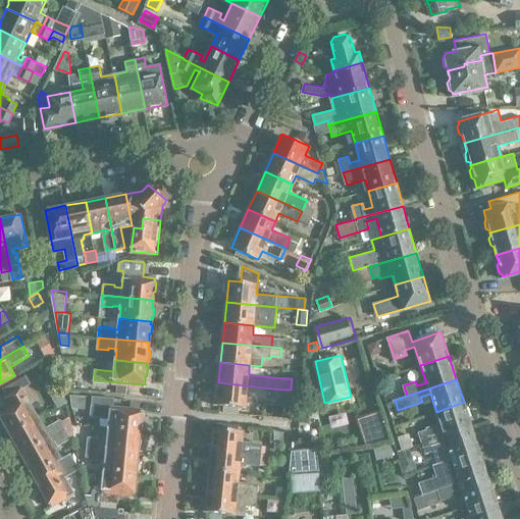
[(218,382),(216,404),(224,405),(223,411),(239,412),(239,406),(246,407),(247,396),(283,400),(284,390),(271,388),(218,382)]
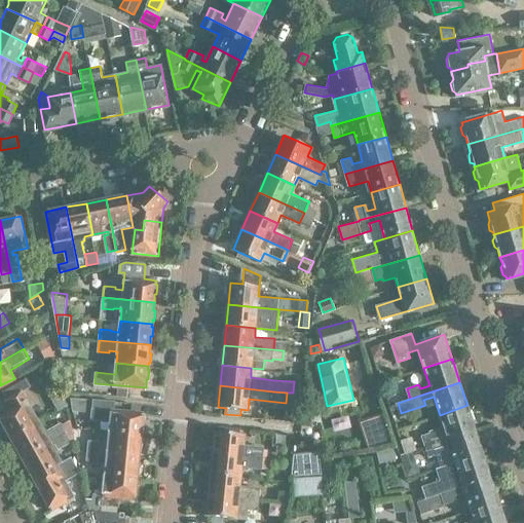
[(12,408),(0,414),(0,417),(4,425),(2,426),(7,435),(9,434),(10,437),(38,420),(23,391),(22,391),(8,399),(7,399),(12,408)]
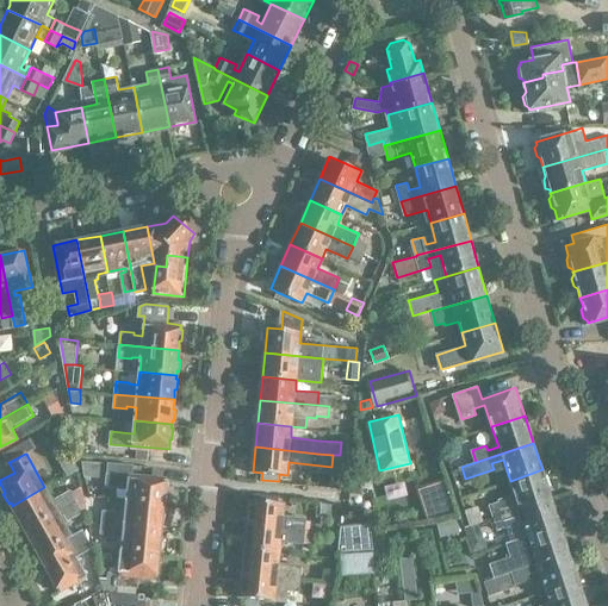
[(67,475),(79,469),(72,454),(60,460),(67,475)]
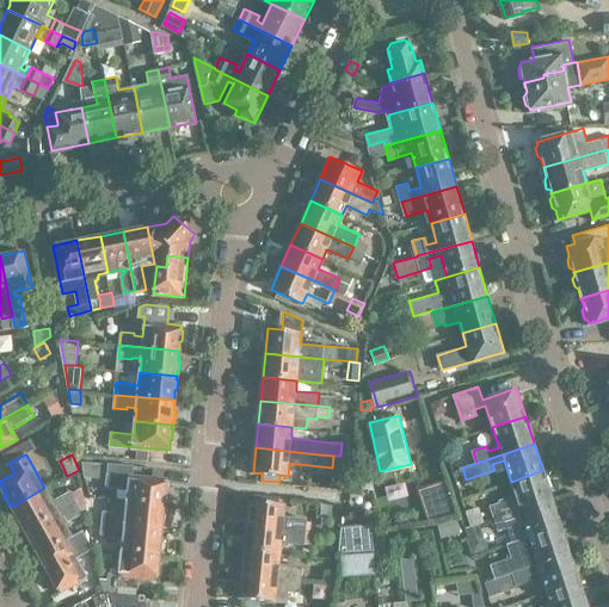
[(109,463),(106,485),(123,488),(123,487),(128,487),(128,493),(127,500),(164,505),(164,500),(166,501),(167,489),(165,489),(166,478),(130,475),(131,465),(109,463)]
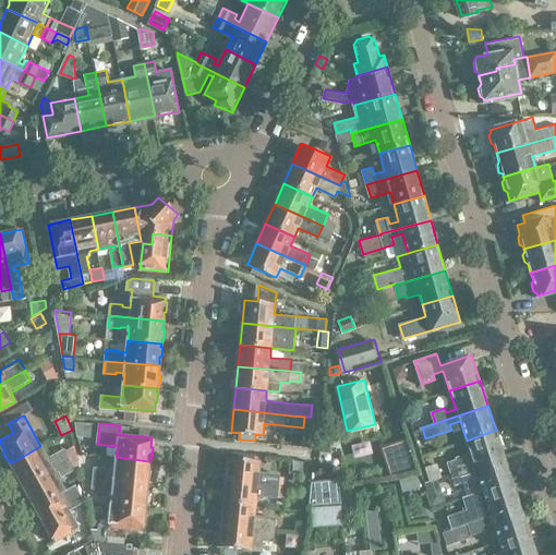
[(458,458),(448,461),(451,473),(505,455),(496,430),(467,441),(470,451),(458,456),(458,458)]
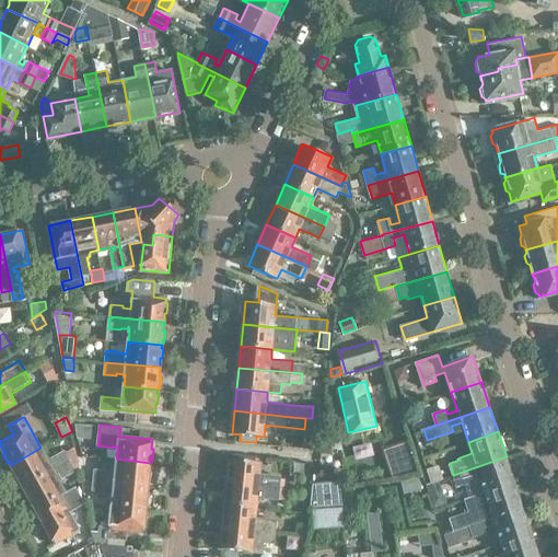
[(407,441),(385,449),(394,477),(417,470),(407,441)]
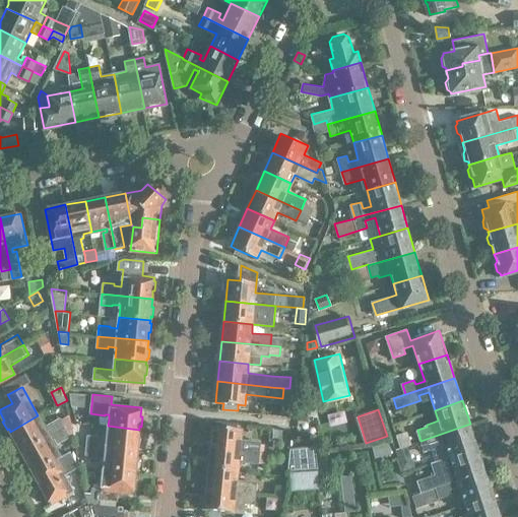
[(12,434),(10,435),(14,444),(16,442),(21,451),(73,423),(70,413),(61,418),(60,417),(44,427),(38,415),(10,432),(12,434)]
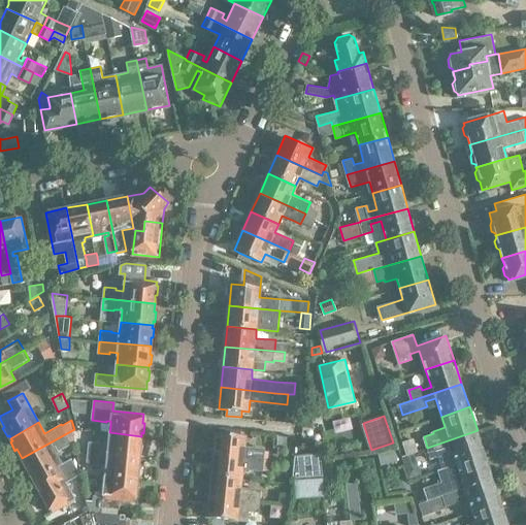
[(216,433),(214,454),(263,459),(263,458),(264,449),(264,448),(244,446),(245,436),(241,435),(241,429),(221,427),(221,433),(216,433)]
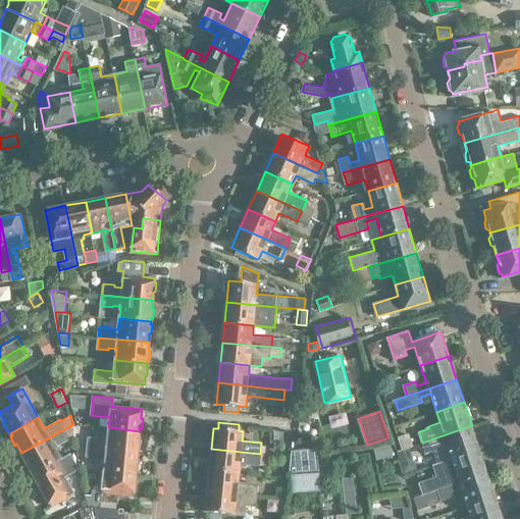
[(73,424),(21,453),(27,462),(24,463),(30,471),(32,470),(33,473),(60,458),(55,448),(54,447),(70,437),(70,436),(75,434),(73,424)]
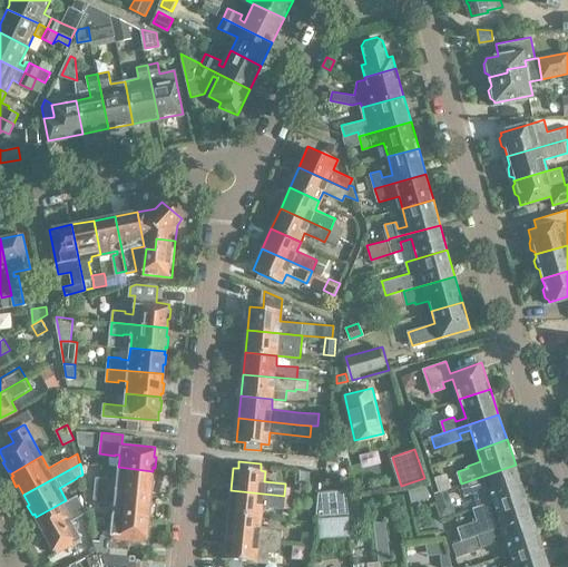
[(516,465),(461,484),(466,495),(475,491),(479,506),(493,500),(524,490),(516,465)]
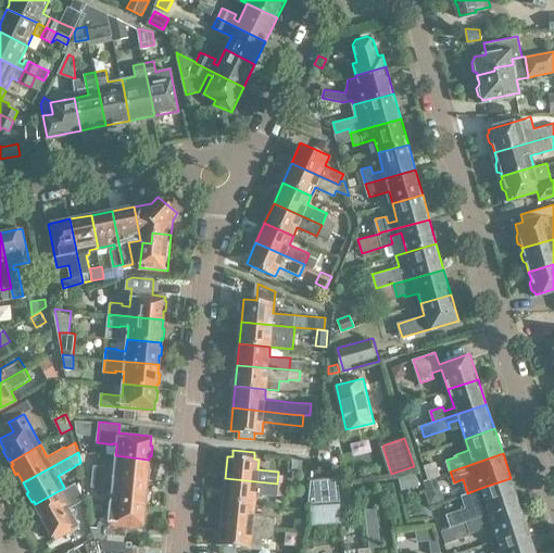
[(114,468),(106,467),(106,465),(95,464),(93,476),(147,481),(148,473),(150,473),(151,463),(149,463),(149,460),(115,455),(114,468)]
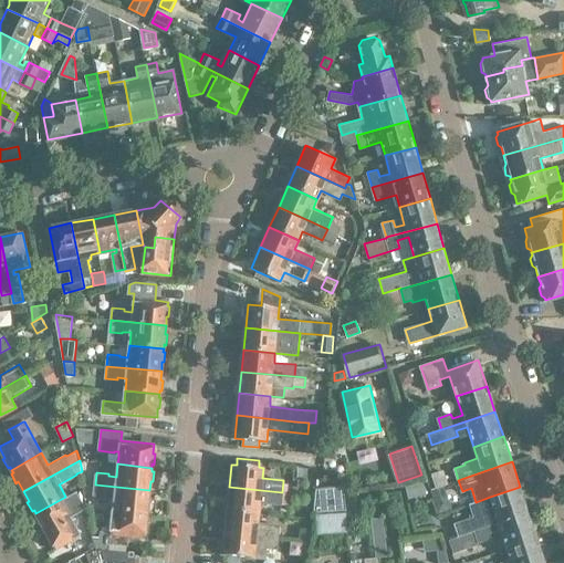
[(434,472),(438,487),(450,482),(446,468),(434,472)]
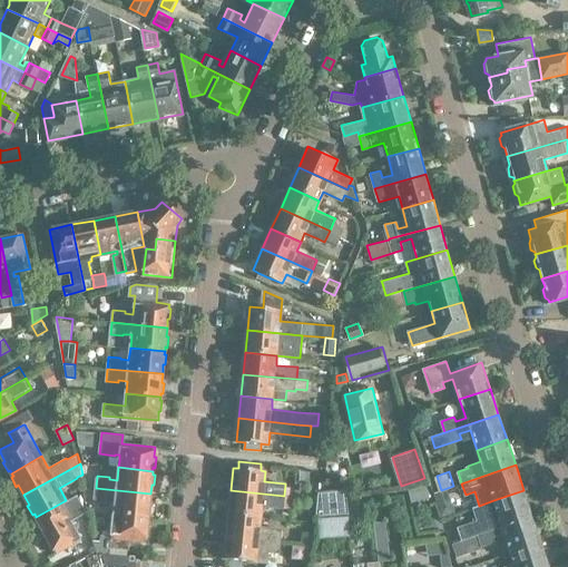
[(107,501),(107,500),(115,500),(114,514),(148,517),(148,514),(150,514),(152,502),(149,502),(150,494),(96,488),(95,500),(107,501)]
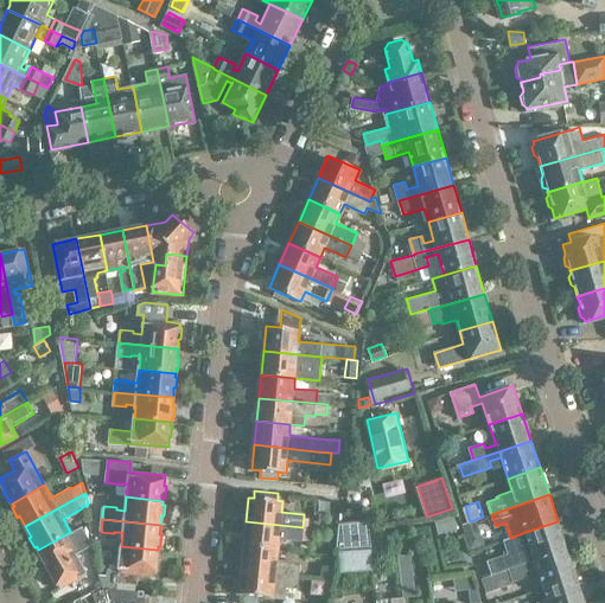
[(467,521),(464,523),(472,549),(486,545),(477,519),(467,521)]
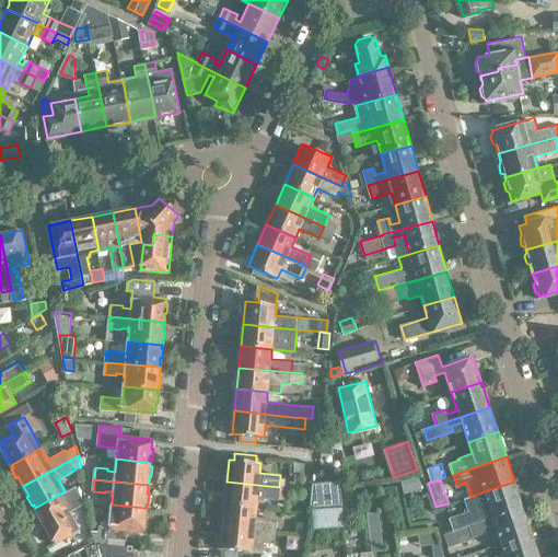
[(79,484),(74,486),(82,499),(85,498),(82,482),(79,484)]
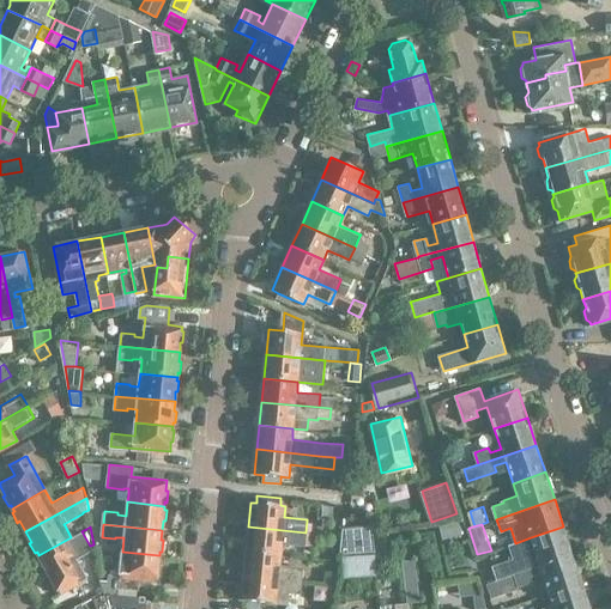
[(248,527),(246,550),(280,554),(282,542),(314,546),(315,534),(306,533),(248,527)]
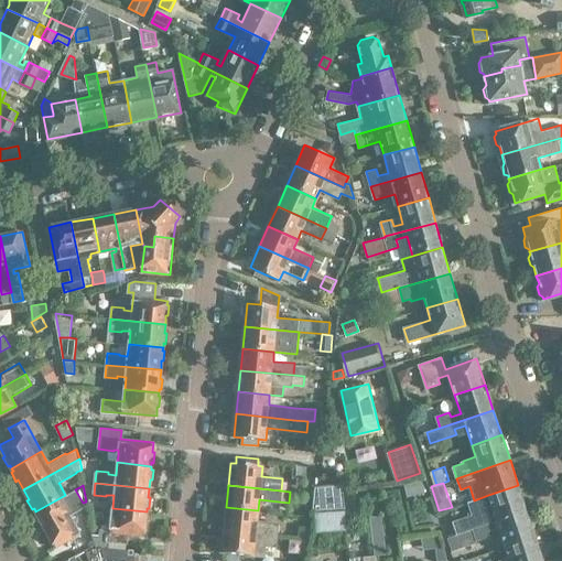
[(472,515),(453,521),(457,533),(473,528),(527,510),(518,485),(488,495),(474,500),(468,503),(472,515)]
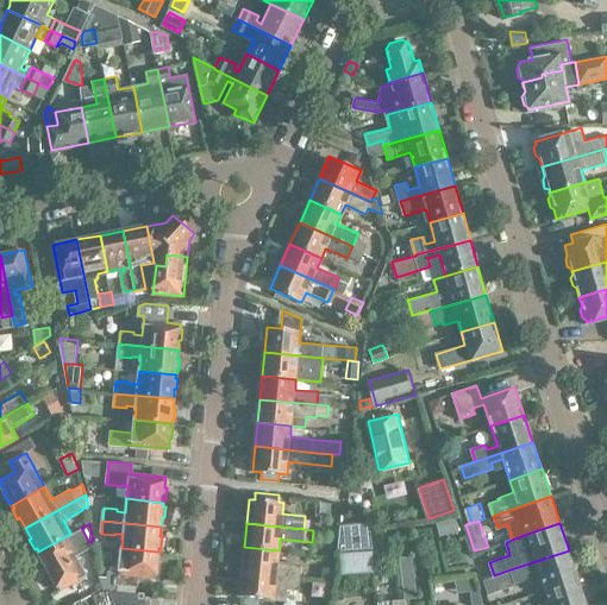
[(340,527),(338,552),(340,550),(361,549),(373,549),(369,524),(340,527)]
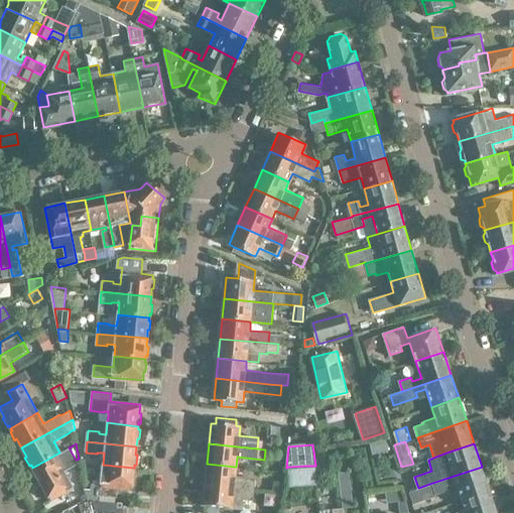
[(59,453),(32,468),(44,488),(42,489),(46,497),(48,496),(50,500),(68,490),(62,483),(70,479),(62,467),(76,460),(69,447),(59,453)]
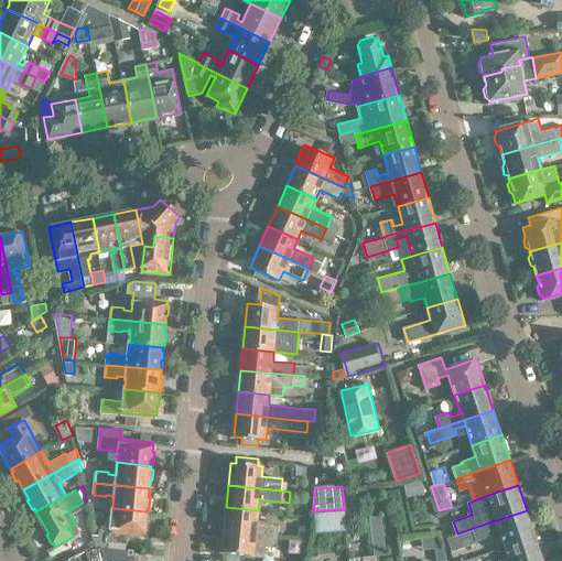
[(226,507),(224,529),(278,535),(279,522),(257,520),(258,510),(226,507)]
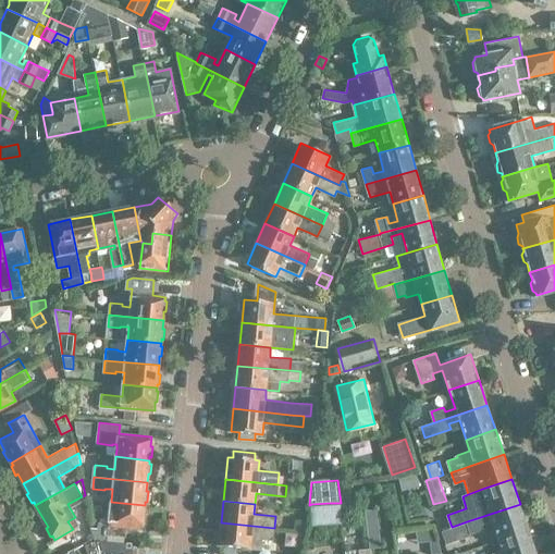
[(91,527),(96,541),(107,542),(108,534),(125,536),(126,527),(143,528),(144,519),(146,519),(147,508),(145,508),(145,505),(111,502),(109,524),(100,522),(99,528),(91,527)]
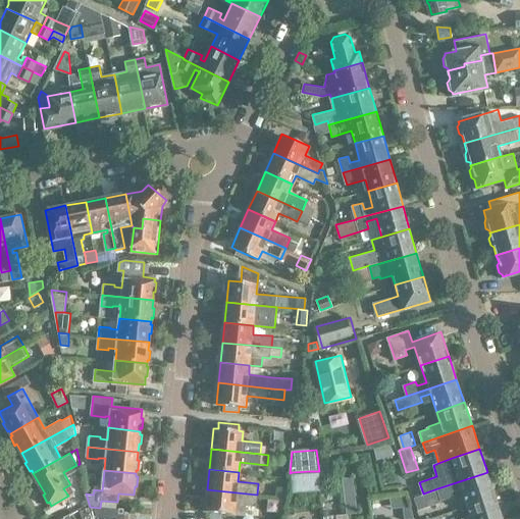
[(330,471),(328,471),(321,472),(320,472),(321,485),(331,484),(330,471)]
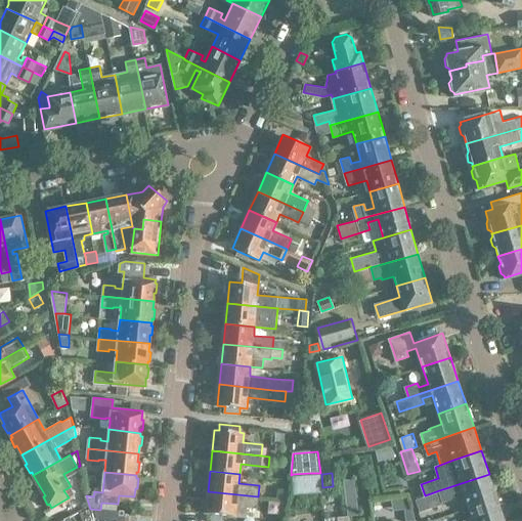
[(453,492),(463,489),(469,507),(497,497),(489,474),(439,490),(443,501),(455,497),(453,492)]
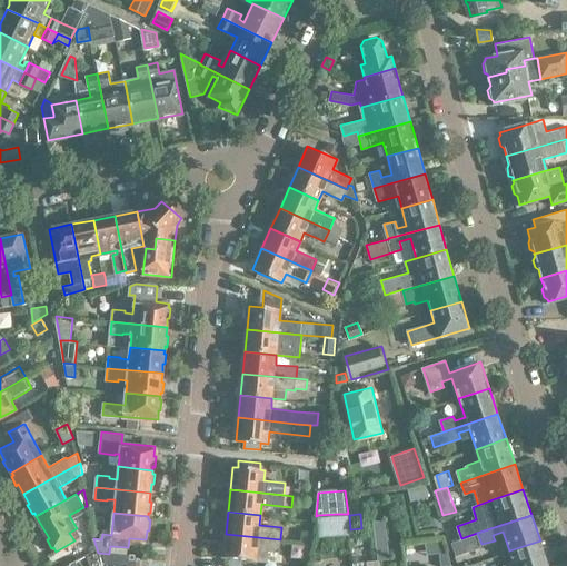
[(390,558),(386,519),(374,520),(379,559),(390,558)]
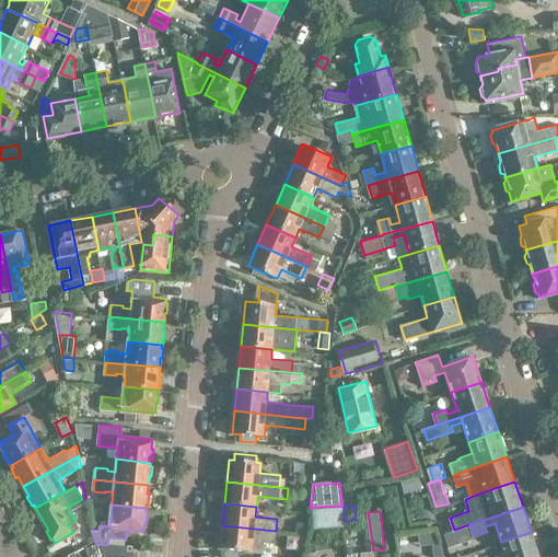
[(298,522),(297,531),(306,532),(307,523),(298,522)]
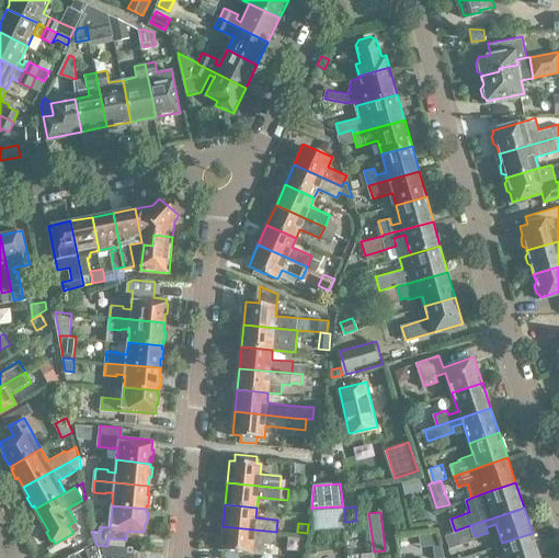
[(223,526),(220,549),(227,549),(239,550),(263,554),(264,543),(275,544),(276,532),(223,526)]
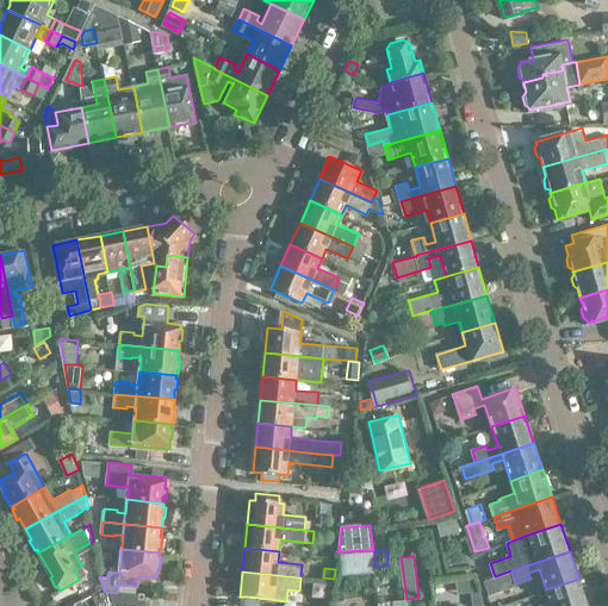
[(494,576),(485,580),(490,594),(498,591),(494,576)]
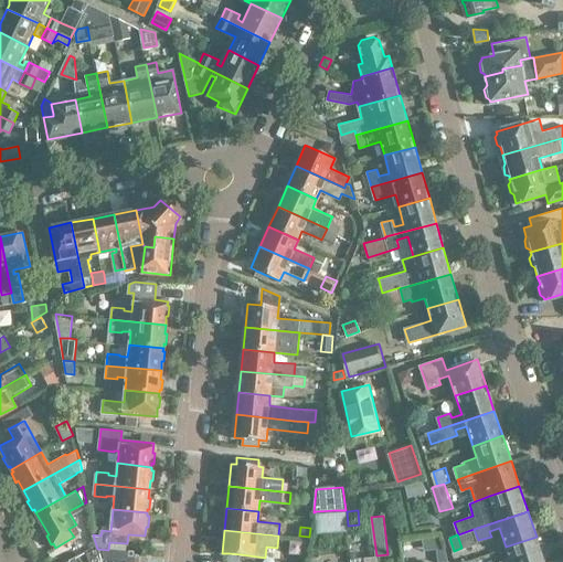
[(544,561),(537,537),(506,547),(510,559),(498,561),(544,561)]
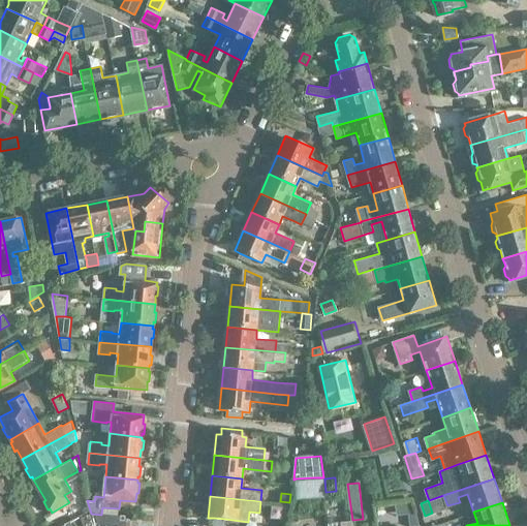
[(420,525),(416,512),(414,512),(408,513),(410,525),(420,525)]
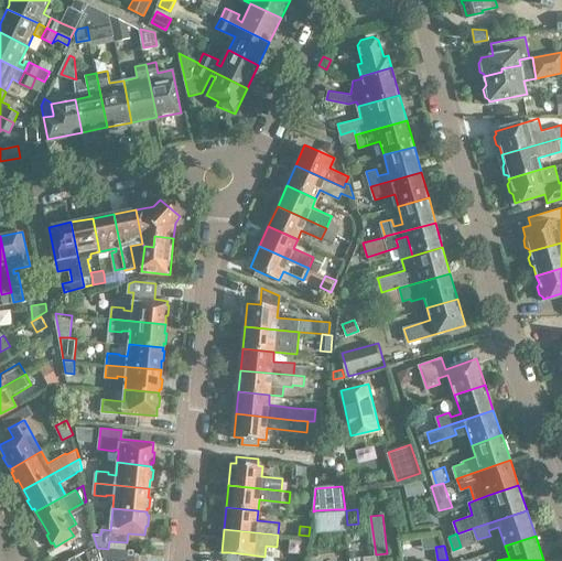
[(101,560),(97,547),(86,551),(89,560),(104,560),(101,560)]
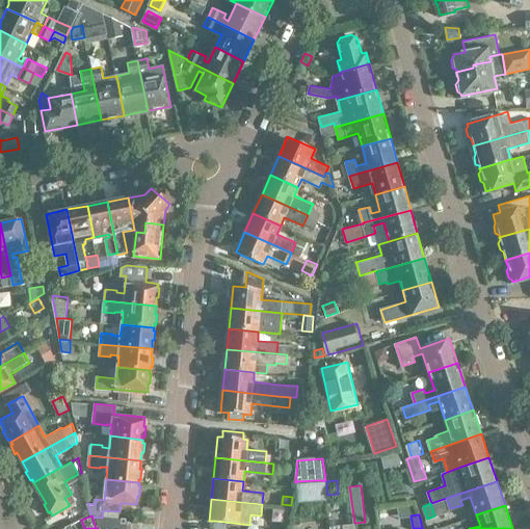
[(118,528),(128,528),(129,519),(108,518),(107,528),(118,528)]
